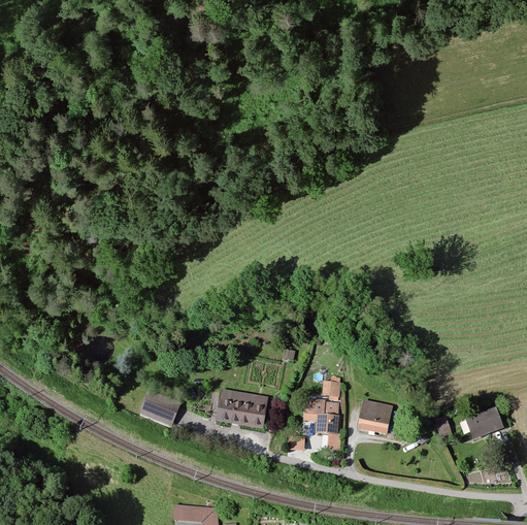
[(295,350),(285,348),(283,356),(293,359),(295,350)]
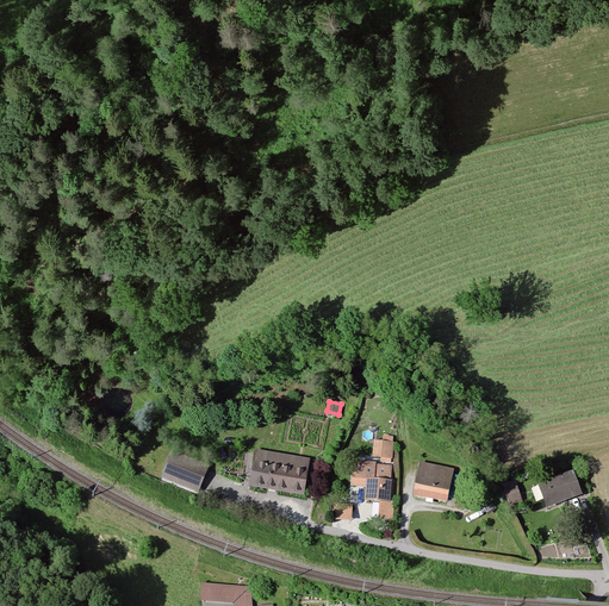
[(395,442),(378,439),(376,456),(392,458),(395,442)]
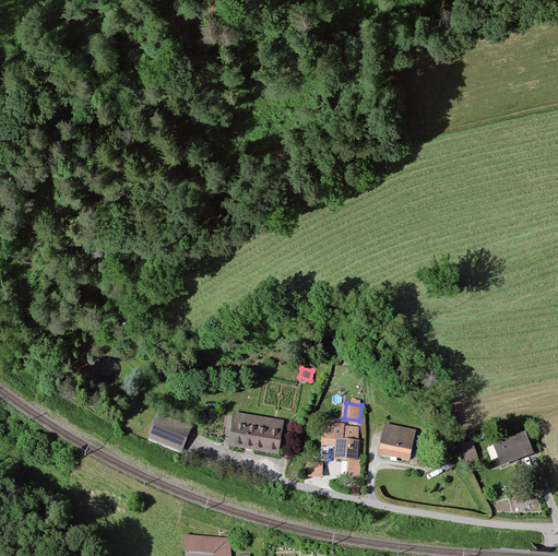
[(146,436),(182,450),(191,426),(156,412),(146,436)]
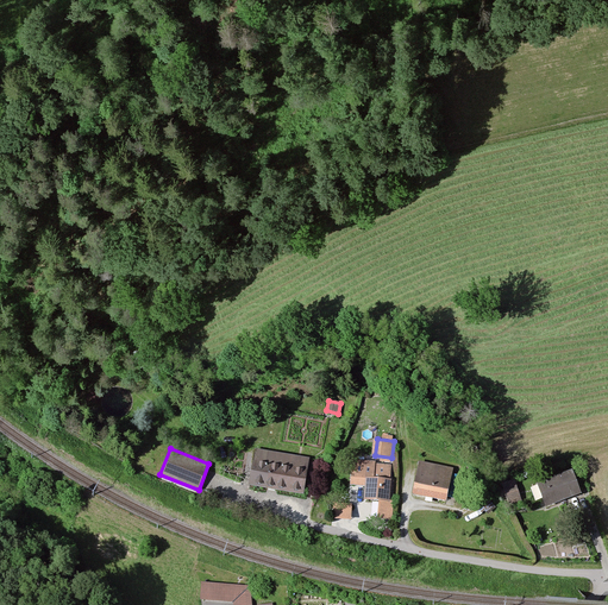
[(388,502),(390,464),(374,462),(374,460),(351,458),(349,485),(364,486),(363,500),(388,502)]
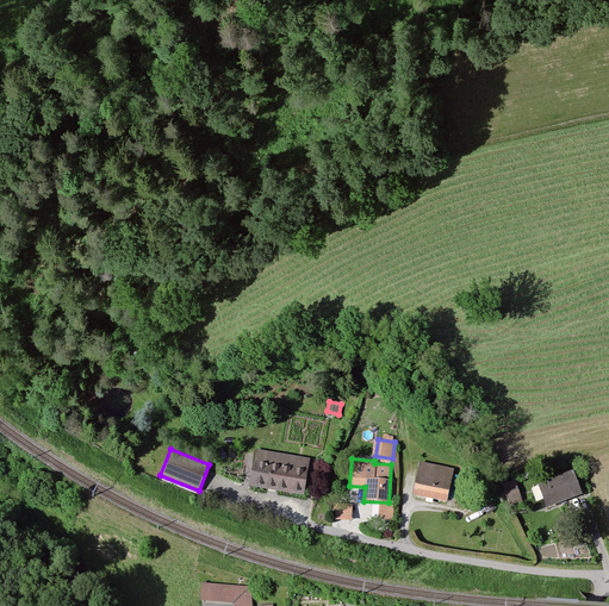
[(304,492),(308,468),(258,461),(254,483),(304,492)]
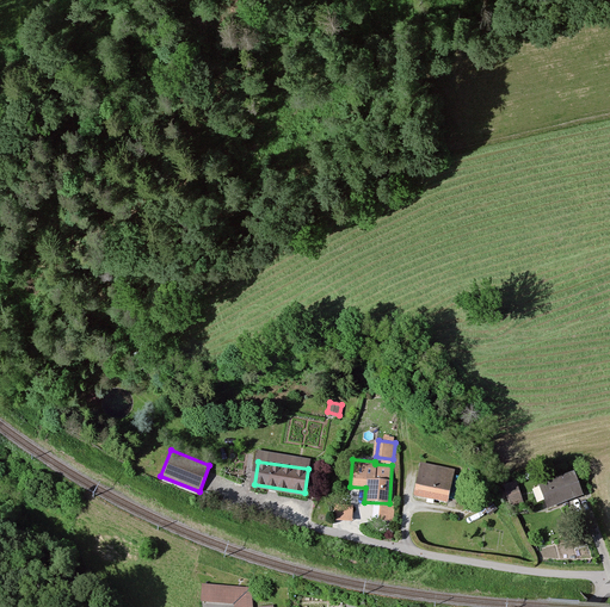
[(420,462),(413,499),(449,506),(456,469),(420,462)]
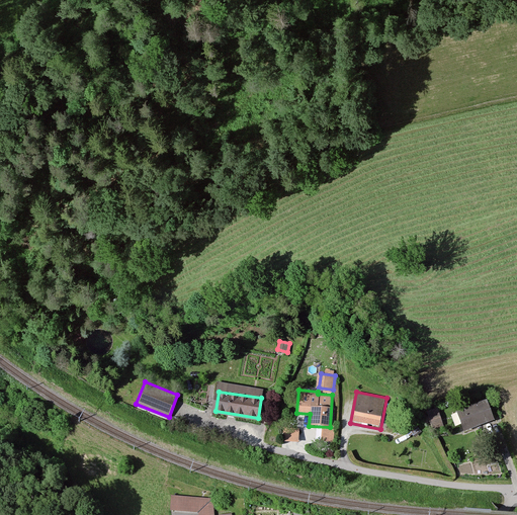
[(492,420),(484,399),(455,410),(463,431),(492,420)]
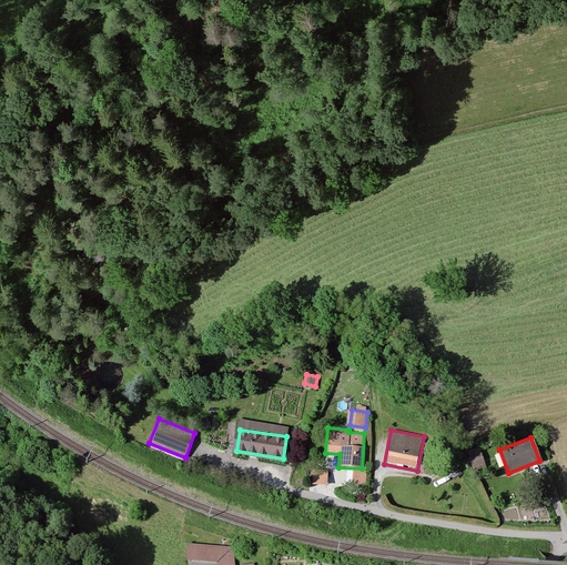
[(485,465),(478,447),(467,452),(473,470),(485,465)]
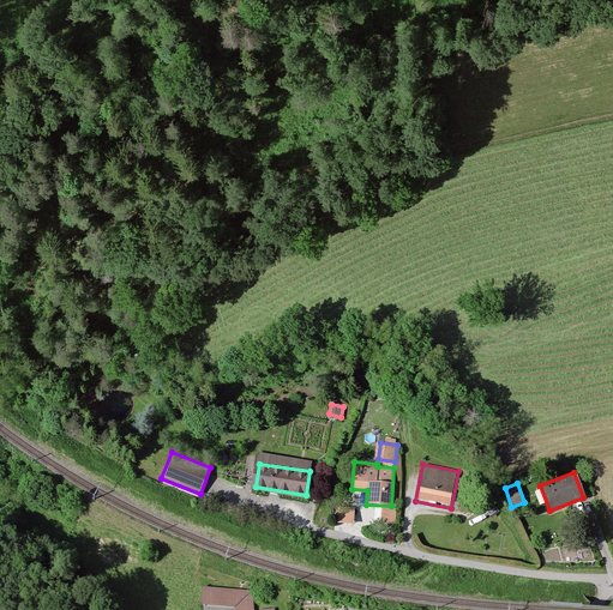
[(253,609),(252,590),(203,586),(200,604),(234,607),(234,609),(274,609),(274,608),(259,609),(258,609),(253,609)]
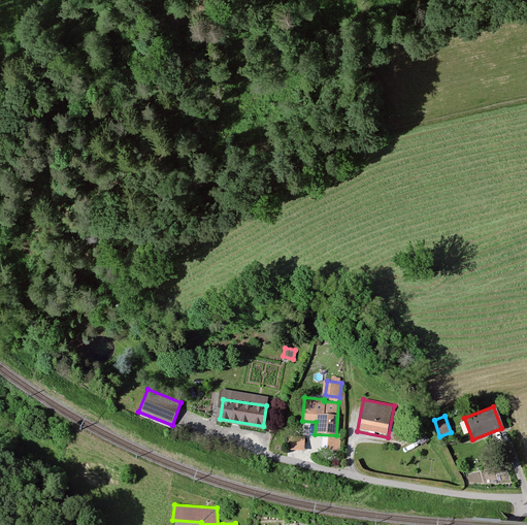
All buildings are outlined.
